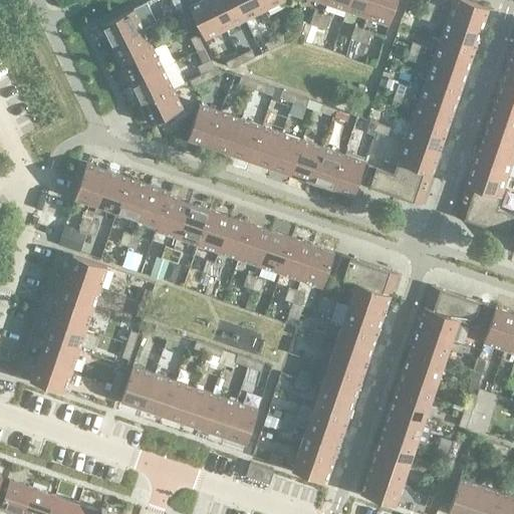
[(184,8),(179,0),(170,0),(177,12),(184,8)]
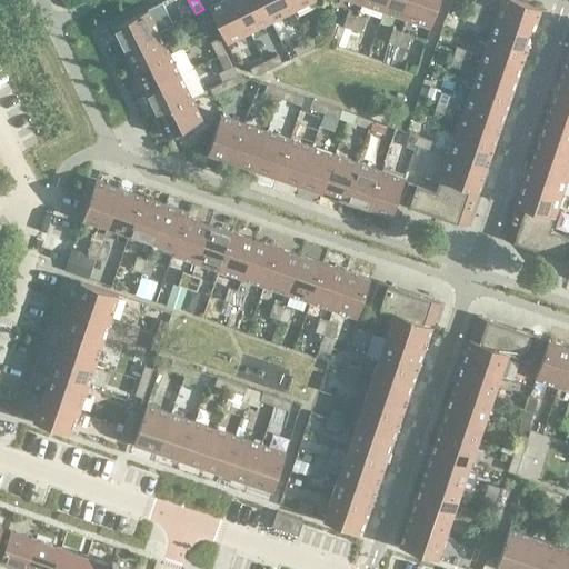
[(248,32),(232,0),(222,0),(208,7),(227,43),(248,32)]
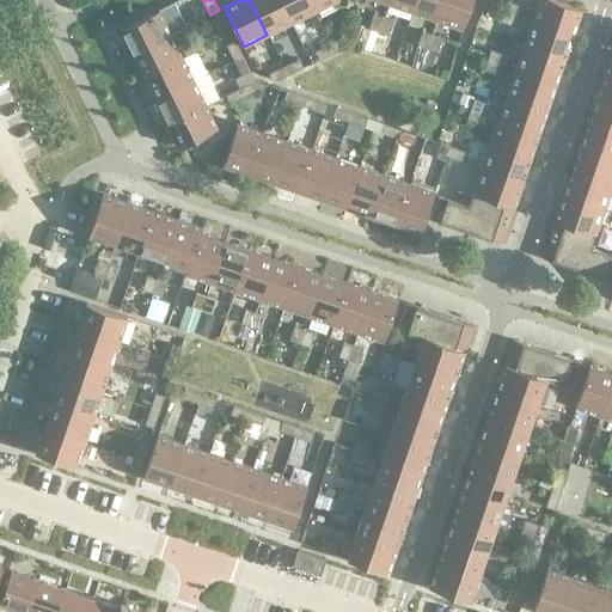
[(291,23),(279,0),(250,0),(267,35),(291,23)]
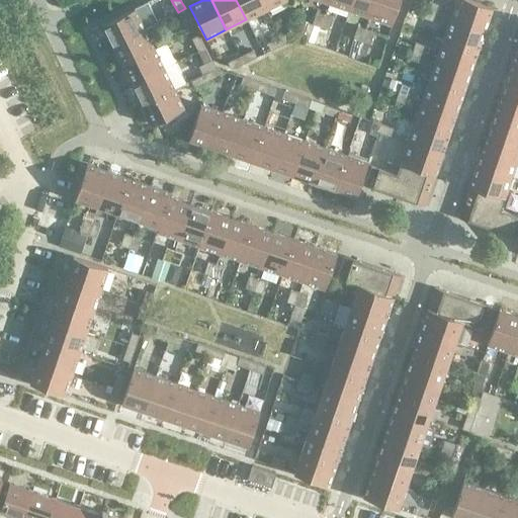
[(266,10),(261,0),(236,0),(246,19),(266,10)]
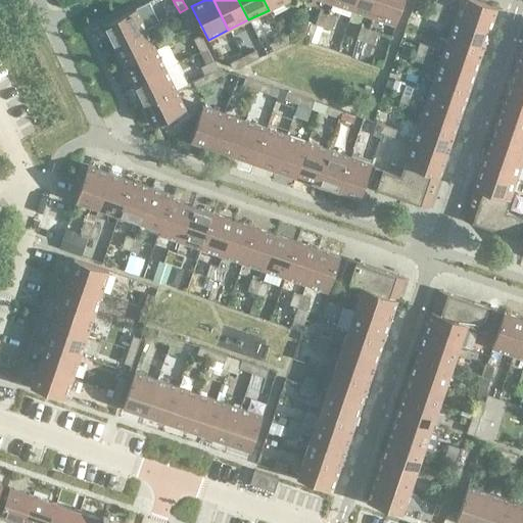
[(288,0),(264,0),(269,10),(288,0)]
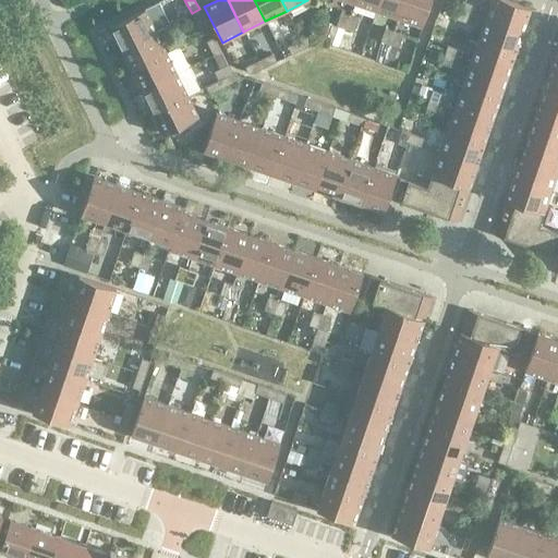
[(378,0),(353,0),(352,3),(375,11),(378,0)]
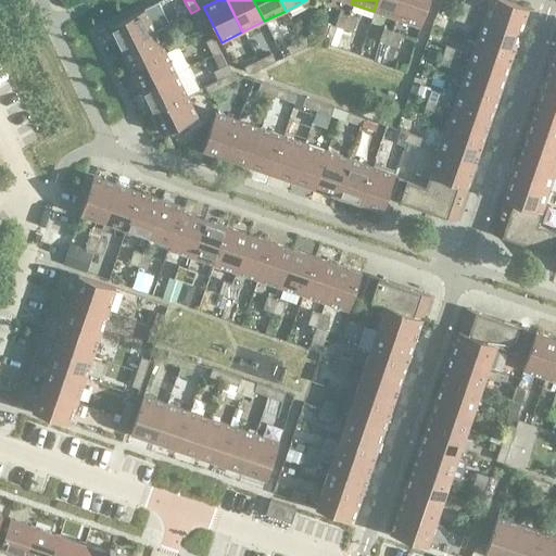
[(403,0),(377,0),(374,11),(396,19),(403,0)]
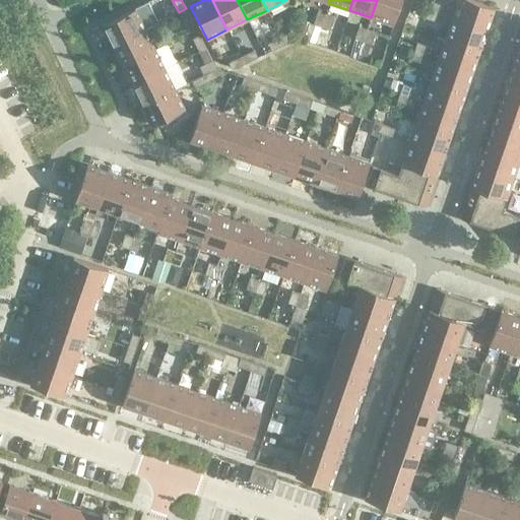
[(400,0),(377,0),(371,17),(392,25),(400,0)]
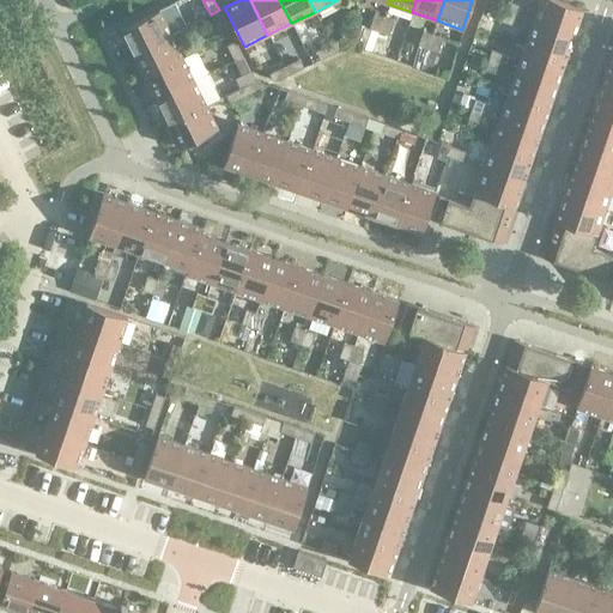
[(582,10),(556,0),(538,0),(532,20),(574,35),(582,10)]
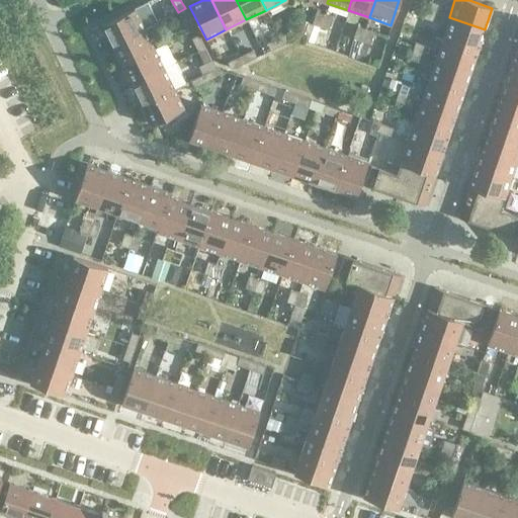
[(428,1),(425,10),(438,14),(440,6),(428,1)]
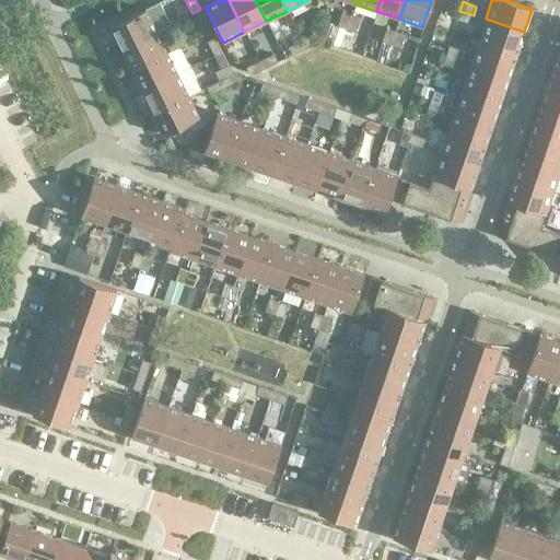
[(155,30),(144,9),(109,26),(119,47),(155,30)]
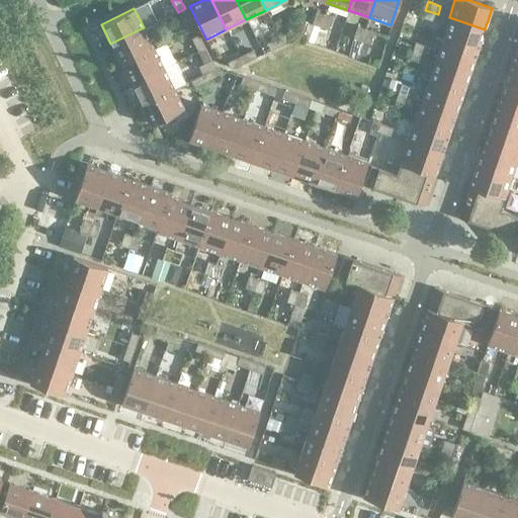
[(191,20),(185,8),(178,12),(184,24),(191,20)]
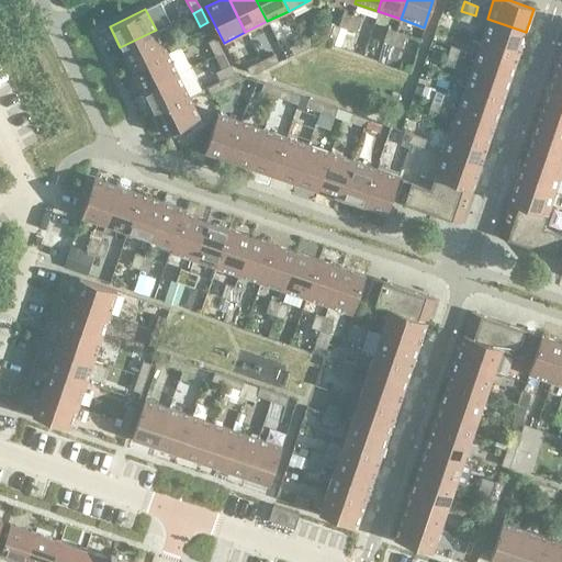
[(475,15),(461,11),(459,20),(472,24),(475,15)]
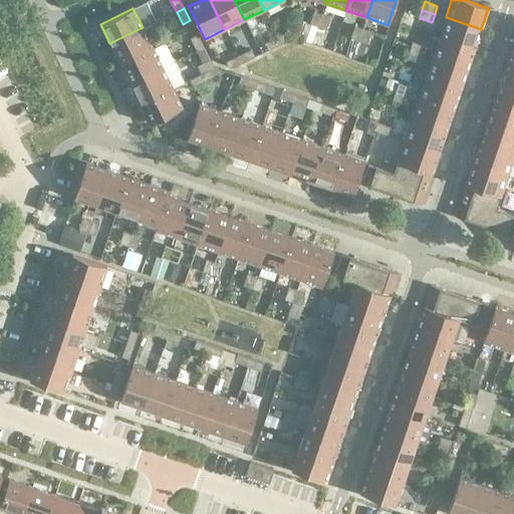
[(309,24),(317,27),(321,15),(313,12),(309,24)]
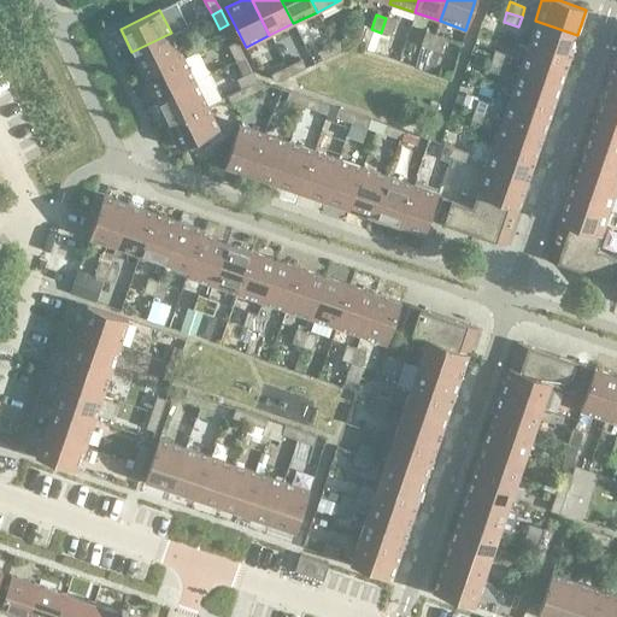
[(395,22),(386,18),(381,33),(392,36),(395,22)]
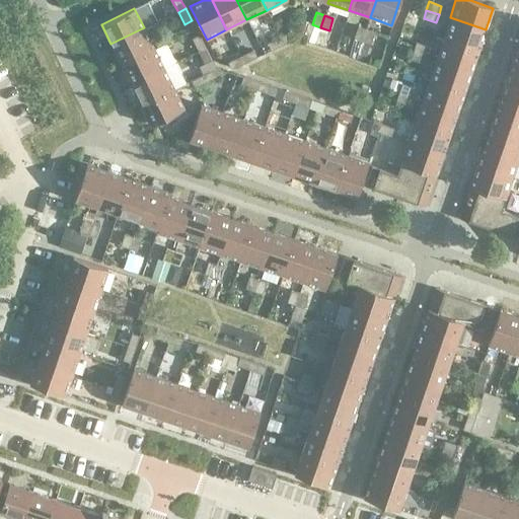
[(486,29),(450,17),(443,39),(478,51),(486,29)]
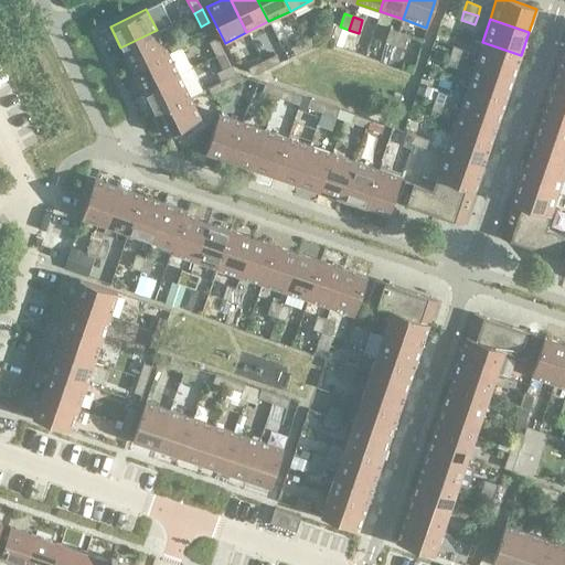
[(385,42),(394,44),(398,31),(390,29),(385,42)]
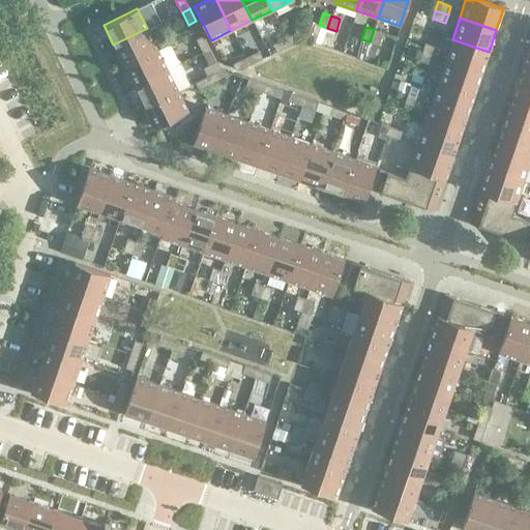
[(157,49),(147,28),(113,45),(123,65),(157,49)]
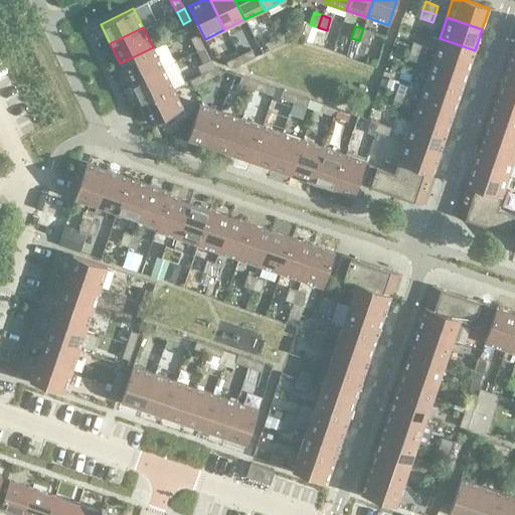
[(371,31),(363,28),(359,40),(367,43),(371,31)]
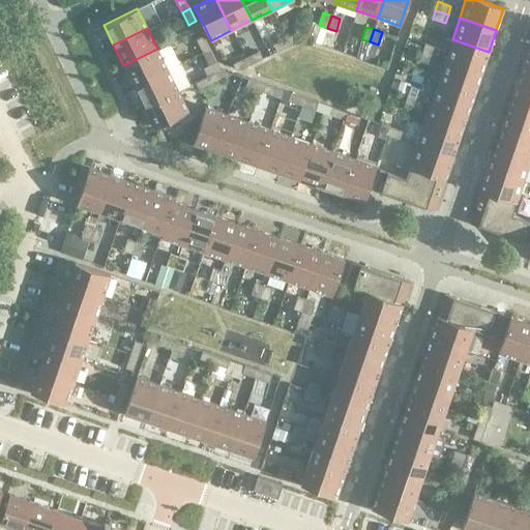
[(298,31),(285,37),(289,45),(301,38),(298,31)]
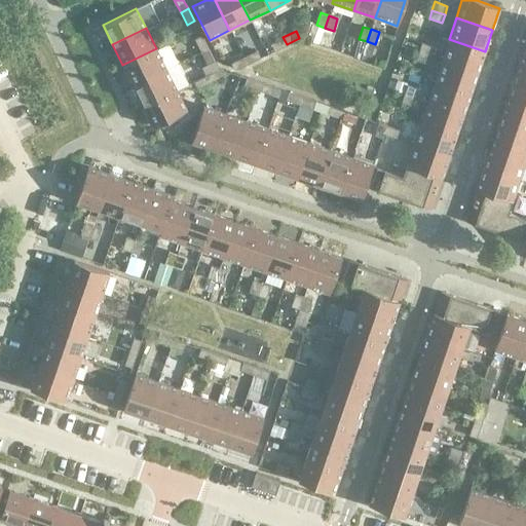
[(208,48),(200,35),(193,38),(200,51),(208,48)]
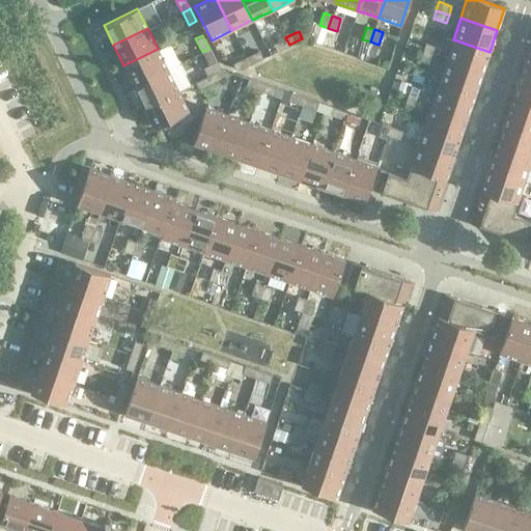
[(289,45),(285,37),(273,44),(277,52),(289,45)]
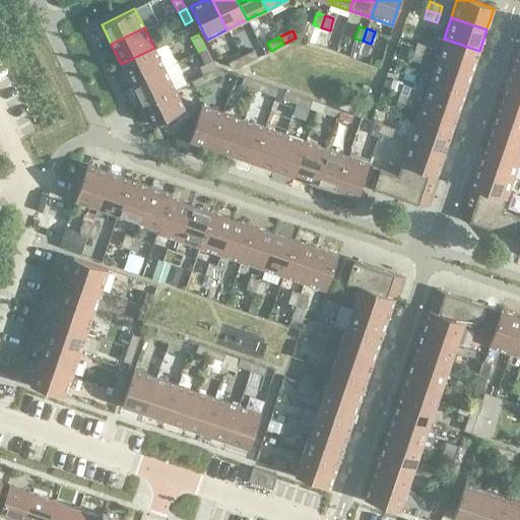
[(479,51),(444,39),(437,60),(471,72),(479,51)]
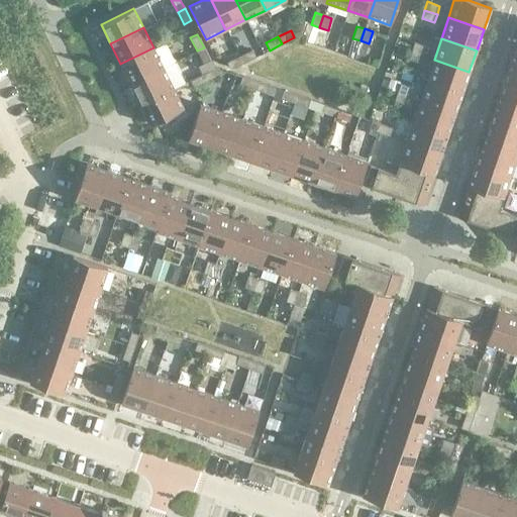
[(413,42),(411,50),(423,55),(426,46),(413,42)]
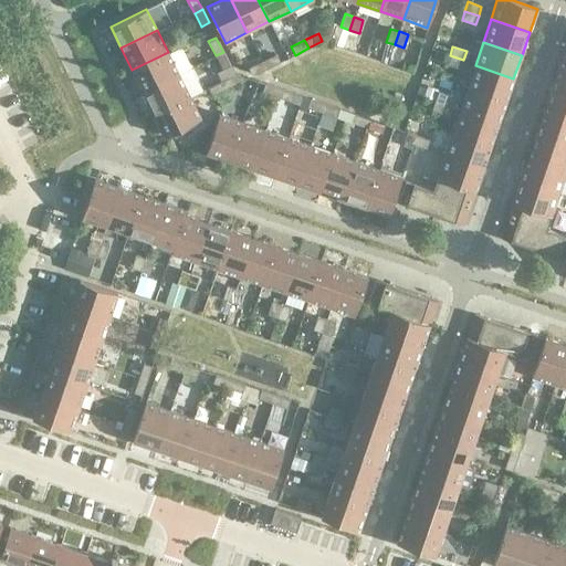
[(179,74),(168,52),(132,70),(143,92),(179,74)]
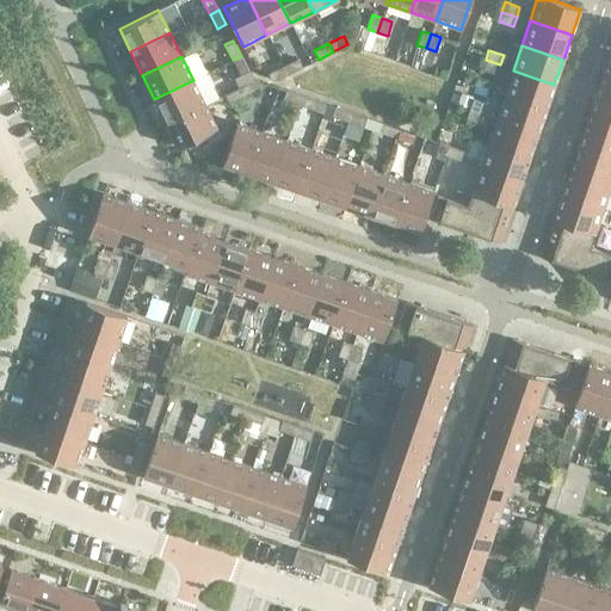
[(248,71),(241,56),(233,60),(240,75),(248,71)]
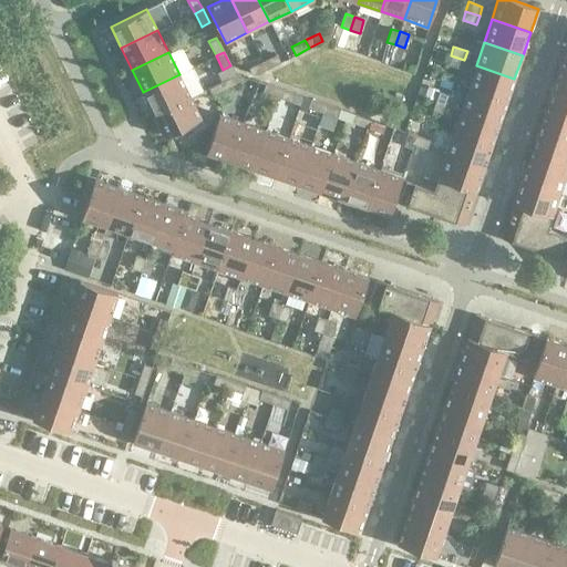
[(276,54),(263,61),(266,70),(280,62),(276,54)]
